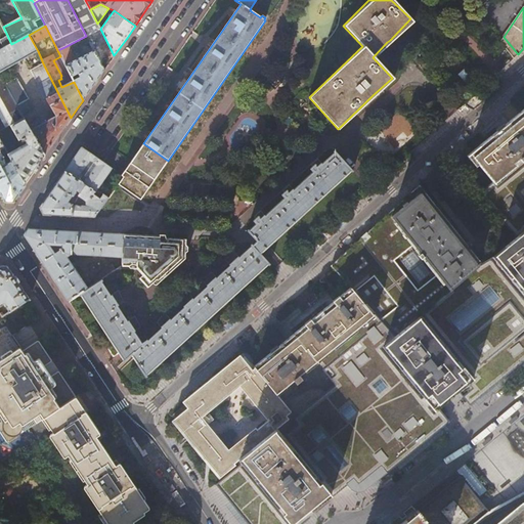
[(11,44),(0,49),(0,72),(38,51),(29,35),(11,44)]
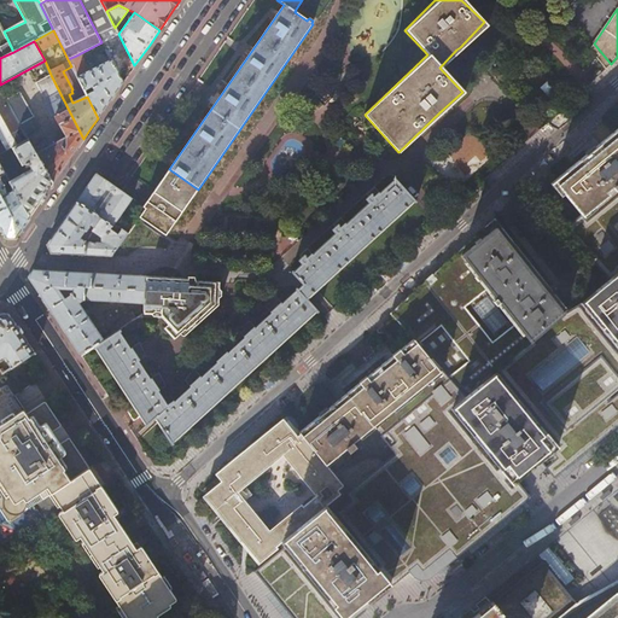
[(606,69),(611,64),(594,44),(590,48),(606,69)]
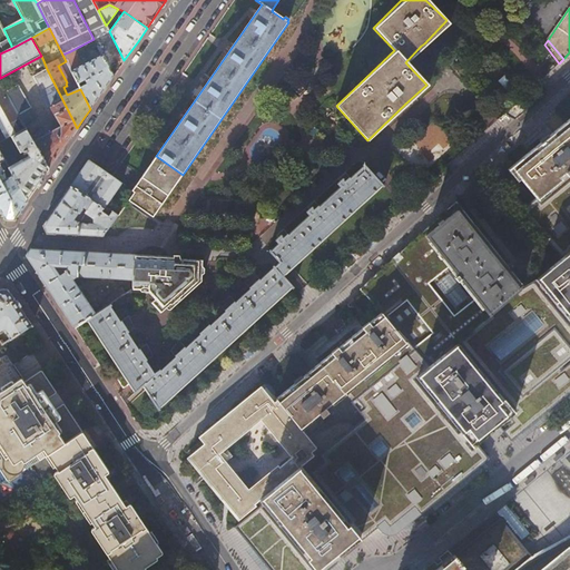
[(70,51),(62,55),(66,61),(71,70),(82,65),(75,55),(70,51)]
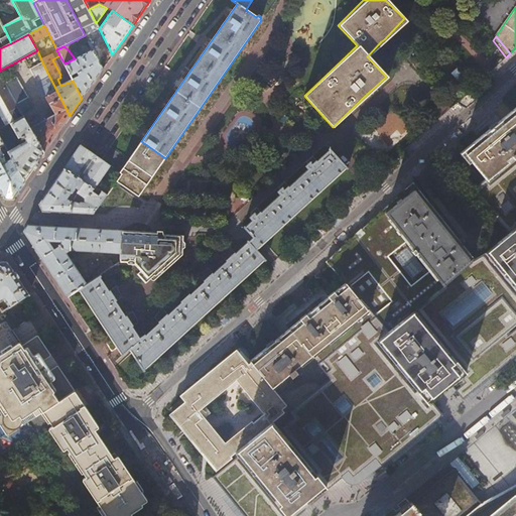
[(73,81),(82,99),(93,83),(103,70),(93,49),(75,58),(65,63),(73,81)]
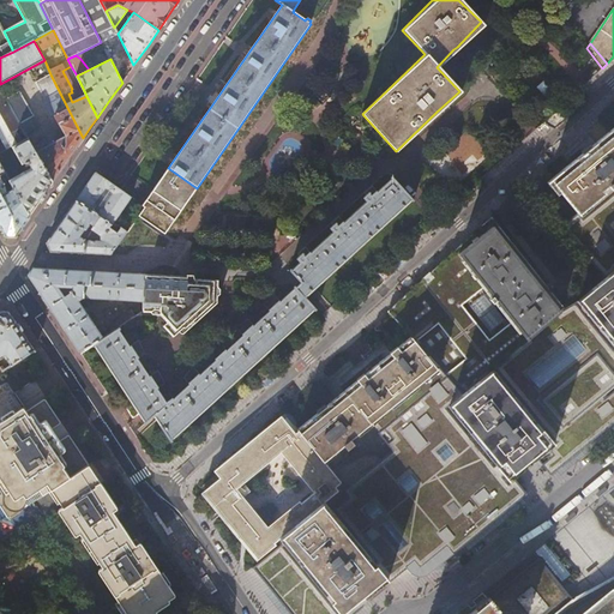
[(54,116),(65,137),(36,152),(53,182),(83,138),(50,74),(36,82),(44,100),(49,97),(53,103),(46,106),(52,116),(54,116)]
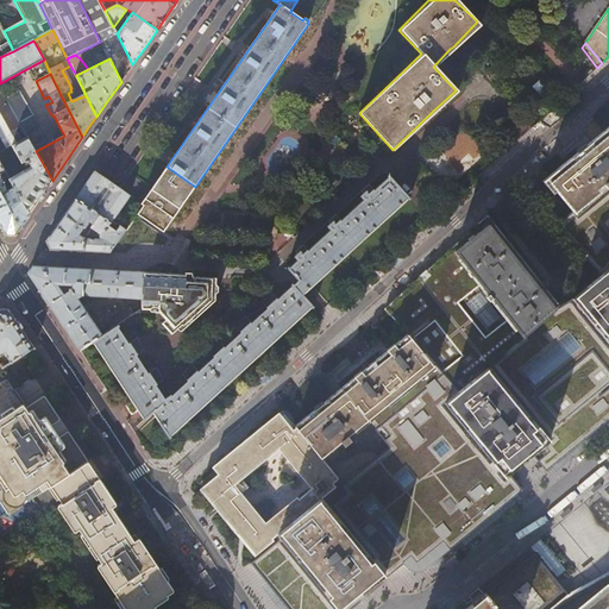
[(557,95),(541,80),(533,87),(548,102),(557,95)]
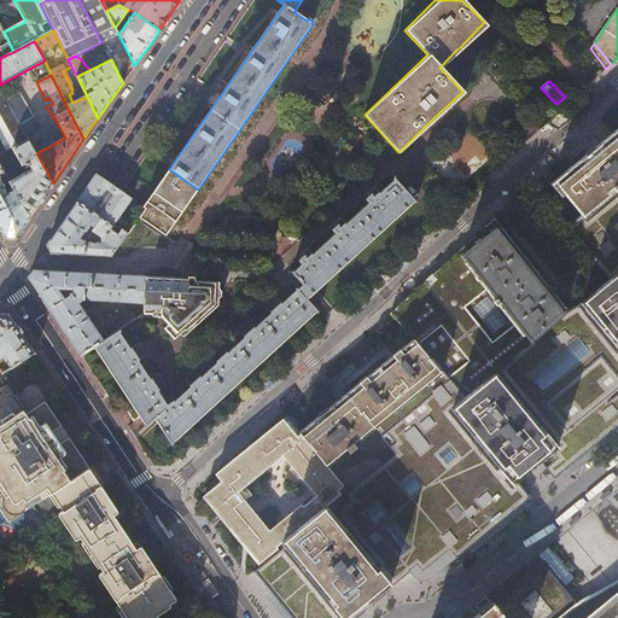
[(0,155),(12,149),(22,165),(28,162),(31,169),(10,181),(11,182),(15,190),(29,217),(40,202),(53,184),(36,153),(28,139),(22,143),(16,133),(22,128),(6,99),(0,88),(0,155)]
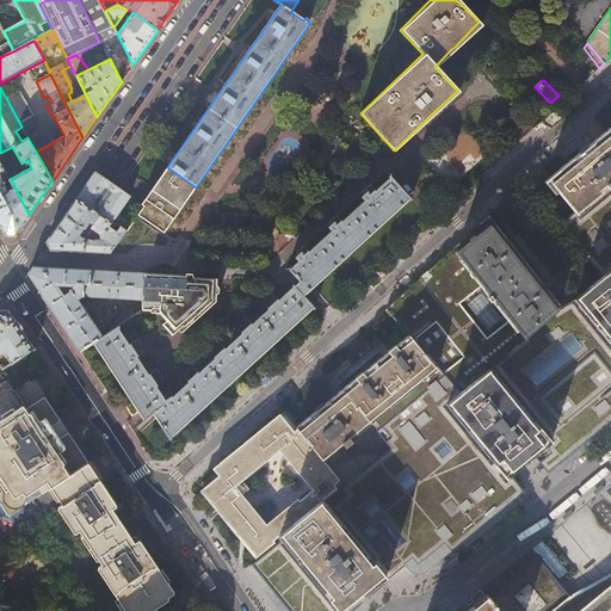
[(19,91),(6,98),(22,127),(25,134),(39,125),(19,91)]
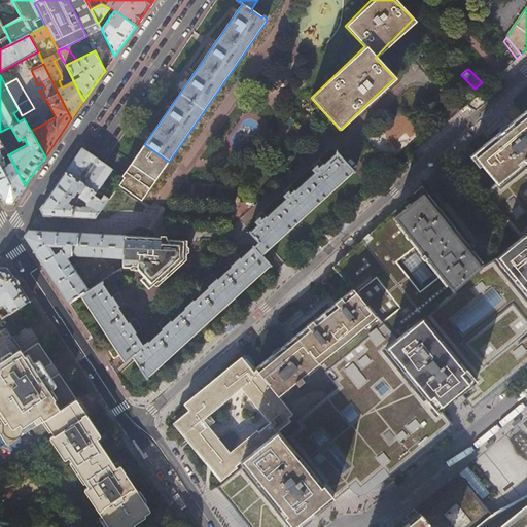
[(516,233),(520,237),(493,258),(483,266),(453,292),(431,310),(424,317),(397,339),(383,323),(377,328),(325,371),(335,381),(343,392),(334,400),(326,391),(310,405),(294,418),(299,423),(291,429),(286,433),(282,429),(279,431),(260,447),(242,462),(240,464),(216,483),(224,493),(225,495),(226,495),(229,498),(229,499),(231,500),(242,515),(243,517),(244,517),(246,520),(246,521),(247,523),(248,522),(251,526),(299,526),(300,526),(304,523),(306,522),(305,521),(310,518),(311,518),(304,508),(310,504),(315,499),(321,494),(327,490),(334,496),(336,495),(335,494),(341,490),(346,486),(348,485),(349,485),(351,488),(354,491),(359,492),(362,492),(364,491),(366,490),(371,486),(372,486),(372,485),(374,483),(376,481),(378,480),(380,478),(381,479),(382,478),(387,473),(391,469),(395,466),(396,466),(397,465),(403,460),(416,450),(418,449),(417,449),(419,447),(421,446),(422,446),(423,445),(423,444),(435,434),(440,430),(441,430),(442,429),(446,425),(446,426),(447,425),(447,424),(451,421),(441,408),(437,405),(435,401),(436,401),(429,393),(425,389),(426,387),(424,384),(432,377),(437,383),(446,393),(451,389),(454,387),(456,386),(459,390),(460,391),(468,401),(469,400),(471,405),(477,400),(477,401),(479,399),(478,399),(482,396),(484,395),(484,394),(500,382),(501,380),(501,381),(506,376),(507,376),(508,375),(526,360),(526,359),(526,107),(522,112),(472,151),(496,180),(481,192),(516,233)]
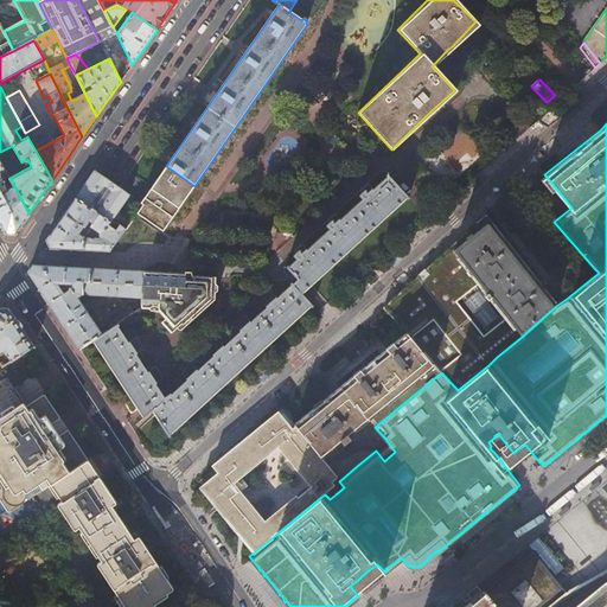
[(195,186),(166,166),(140,203),(144,205),(168,223),(195,186)]
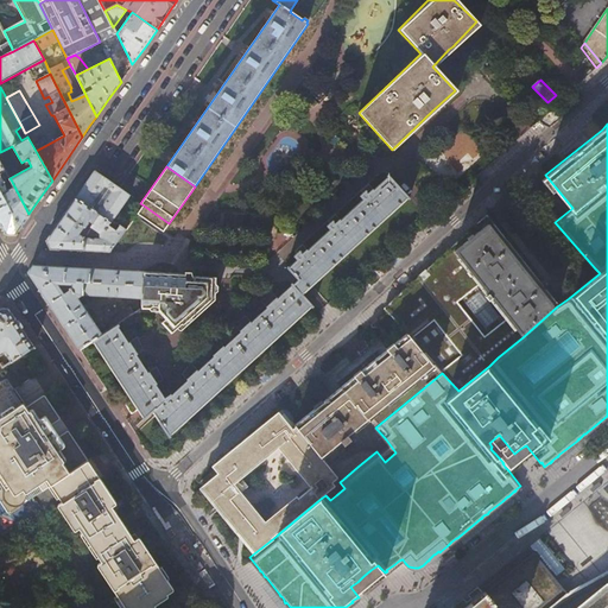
[(95,171),(86,184),(75,198),(111,222),(131,196),(95,171)]
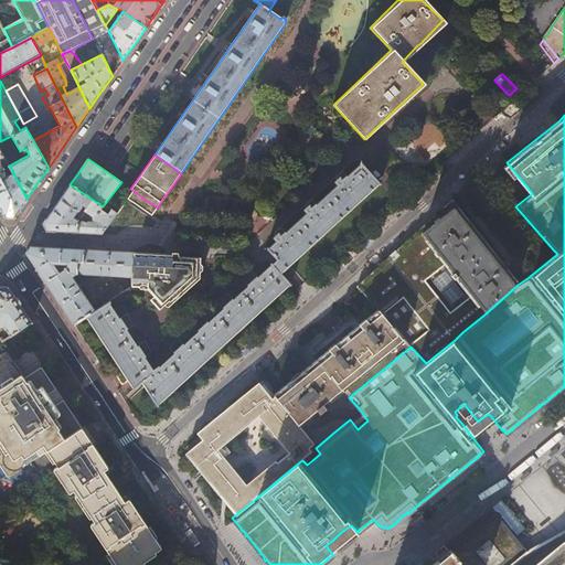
[(95,311),(85,317),(86,319),(87,318),(134,387),(132,388),(134,391),(144,383),(149,392),(148,393),(158,407),(159,406),(158,405),(170,393),(210,358),(274,300),(288,287),(289,288),(290,287),(279,275),(284,270),(285,272),(286,270),(285,269),(286,268),(290,265),(377,184),(379,185),(380,184),(361,163),(359,166),(360,167),(345,180),(344,180),(341,183),(338,180),(334,183),(338,188),(315,209),(313,208),(310,211),(307,209),(304,212),(307,215),(284,236),(283,235),(279,238),(277,236),(273,240),(276,243),(267,251),(266,249),(265,251),(276,262),(272,266),(270,265),(269,266),(270,267),(258,278),(257,277),(249,284),(251,285),(248,287),(234,300),(233,301),(232,300),(224,307),(225,308),(224,309),(209,322),(208,323),(206,322),(200,329),(201,330),(200,331),(183,345),(182,344),(174,351),(176,352),(158,368),(157,366),(152,370),(144,356),(146,355),(140,347),(138,348),(126,329),(125,329),(127,328),(121,320),(121,319),(119,320),(109,304),(110,304),(109,301),(95,311)]
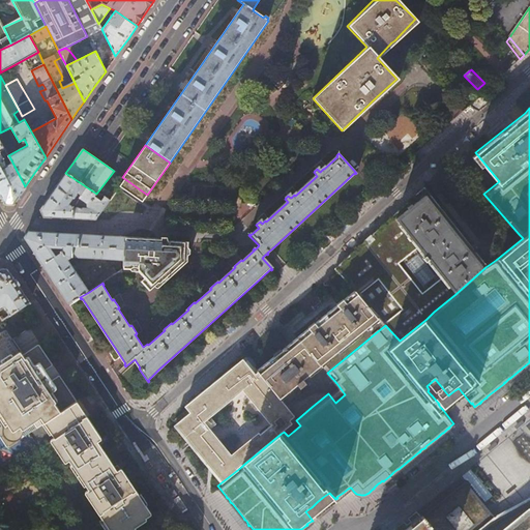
[(4,159),(0,162),(0,194),(5,204),(8,204),(12,204),(25,186),(12,163),(6,167),(4,159)]
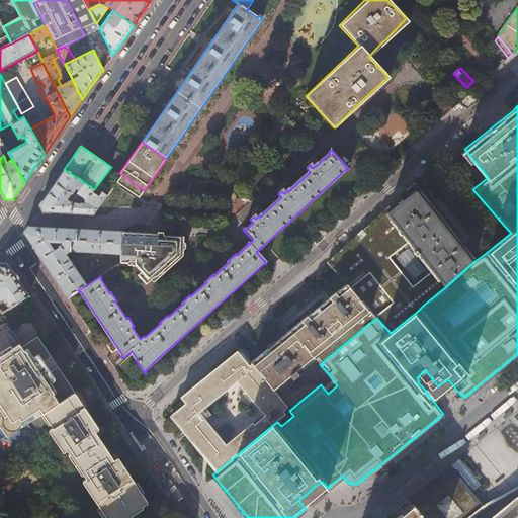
[(102,192),(99,195),(95,192),(97,190),(94,189),(64,169),(52,187),(39,205),(44,211),(94,214),(107,195),(102,192)]
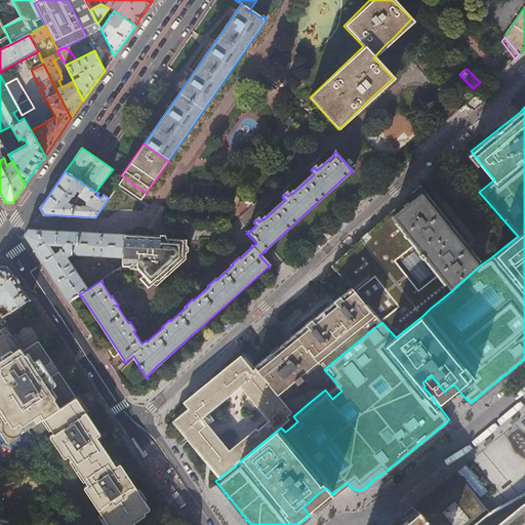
[(146,193),(124,177),(119,185),(140,199),(146,193)]
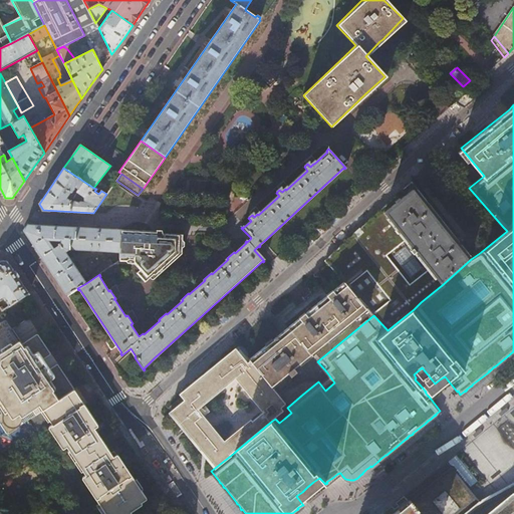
[(373,315),(388,330),(414,309),(421,302),(442,285),(471,259),(471,258),(467,254),(464,250),(461,246),(456,239),(431,208),(427,202),(416,188),(412,183),(361,228),(355,234),(325,262),(342,280),(373,315)]
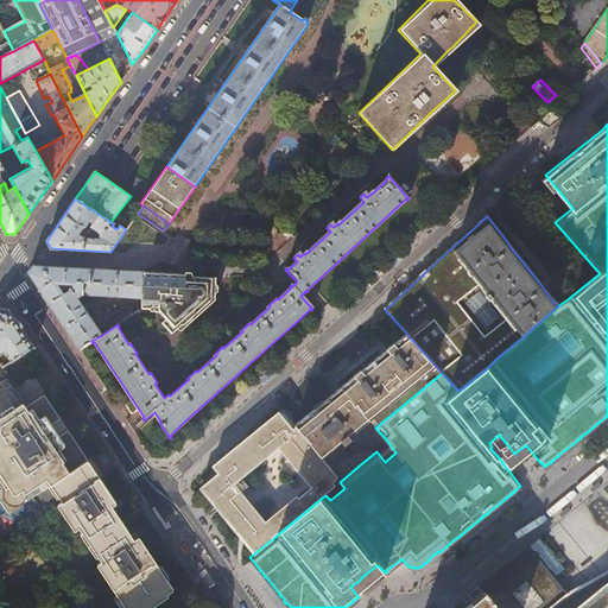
[(55,312),(80,349),(92,341),(102,335),(77,298),(82,296),(143,298),(145,271),(33,265),(29,272),(55,312)]
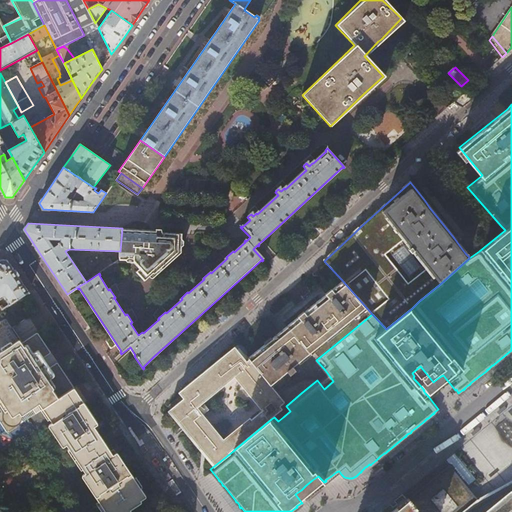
[(133,229),(122,228),(120,251),(119,260),(133,261),(135,261),(134,263),(135,264),(140,270),(136,273),(145,282),(150,277),(152,279),(153,279),(154,278),(159,274),(142,255),(144,230),(133,229)]
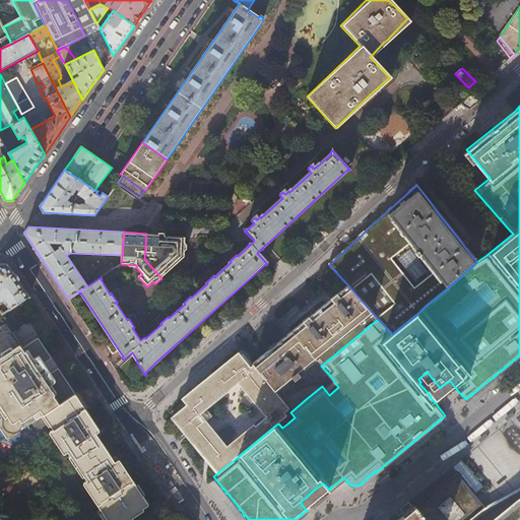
[(166,235),(146,234),(144,259),(161,278),(184,257),(186,237),(170,236),(166,236),(166,235)]
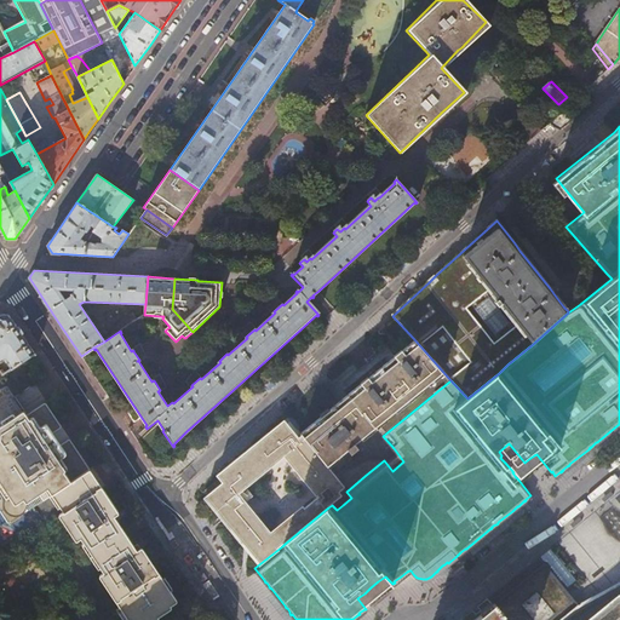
[(0,315),(0,365),(3,363),(4,362),(3,361),(5,360),(6,360),(9,360),(10,362),(9,363),(9,365),(12,369),(35,354),(10,315),(0,315)]
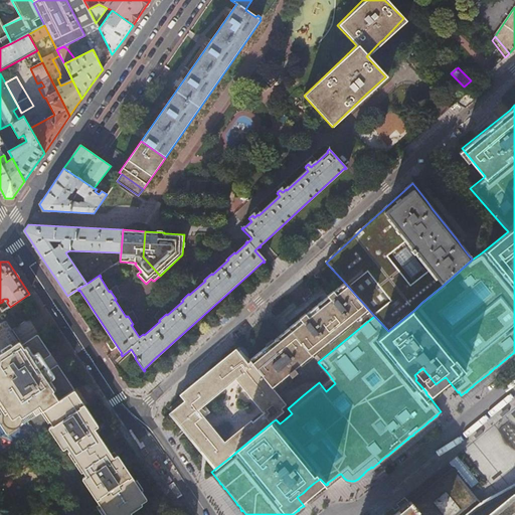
[(311,351),(313,354),(312,354),(318,362),(368,321),(374,316),(343,281),(317,302),(314,305),(307,310),(305,312),(285,328),(276,335),(263,346),(249,356),(248,355),(246,353),(245,354),(245,355),(243,354),(241,354),(241,353),(235,346),(233,348),(224,355),(226,357),(171,404),(188,426),(190,424),(193,428),(196,425),(207,439),(206,449),(219,464),(231,454),(229,452),(234,449),(236,452),(254,437),(273,421),(276,419),(274,416),(283,408),(281,405),(285,401),(273,386),(274,386),(272,383),(285,373),(288,370),(291,374),(297,369),(294,365),(300,361),(299,361),(300,360),(310,352),(311,352),(310,351),(311,351)]
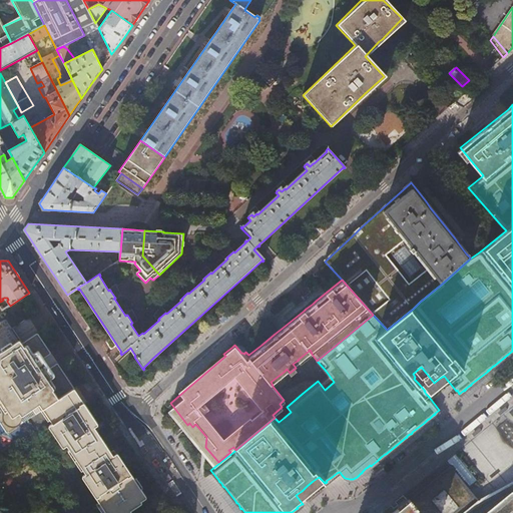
[(28,331),(33,323),(25,317),(19,326),(28,331)]
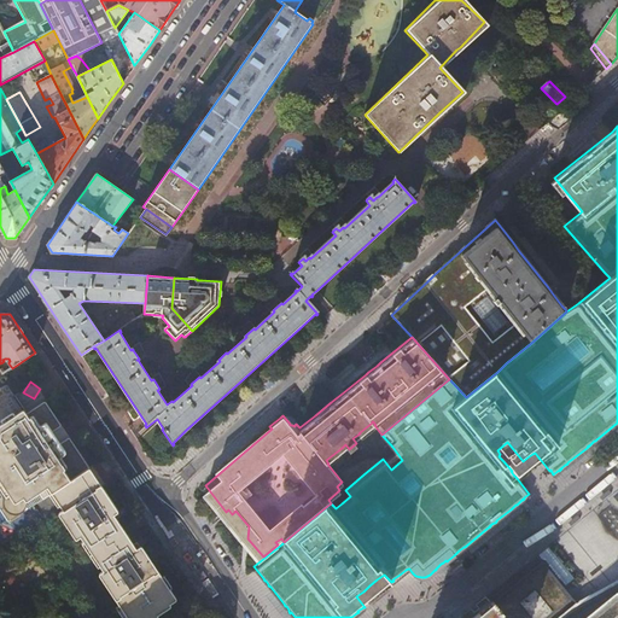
[(157,617),(156,614),(170,606),(169,604),(175,599),(157,571),(140,544),(135,548),(114,514),(118,511),(69,437),(59,443),(52,431),(60,425),(45,402),(27,414),(6,385),(0,389),(0,493),(3,496),(1,502),(1,506),(4,509),(5,512),(9,513),(12,514),(16,514),(19,514),(22,512),(24,509),(25,506),(27,501),(38,493),(42,499),(51,493),(62,509),(57,513),(75,540),(80,536),(103,570),(98,572),(127,617),(157,617)]
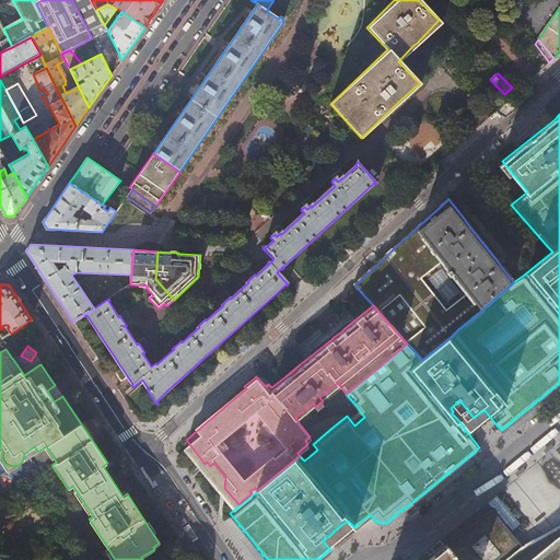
[(464,427),(474,418),(465,407),(459,400),(451,408),(453,411),(452,413),(456,418),(464,427)]
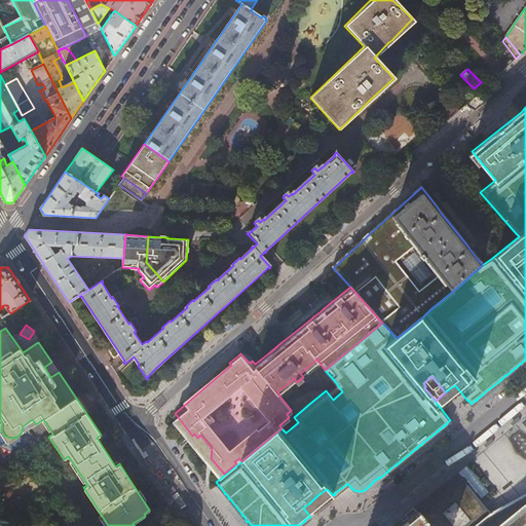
[(411,505),(427,525),(468,525),(489,511),(485,505),(458,473),(455,470),(411,505)]
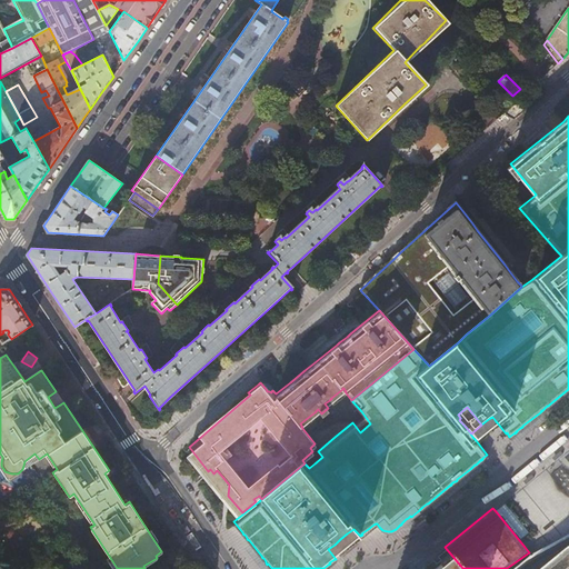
[(507,568),(568,568),(568,530),(568,531),(562,535),(557,537),(551,540),(546,543),(540,546),(535,549),(529,552),(507,568)]
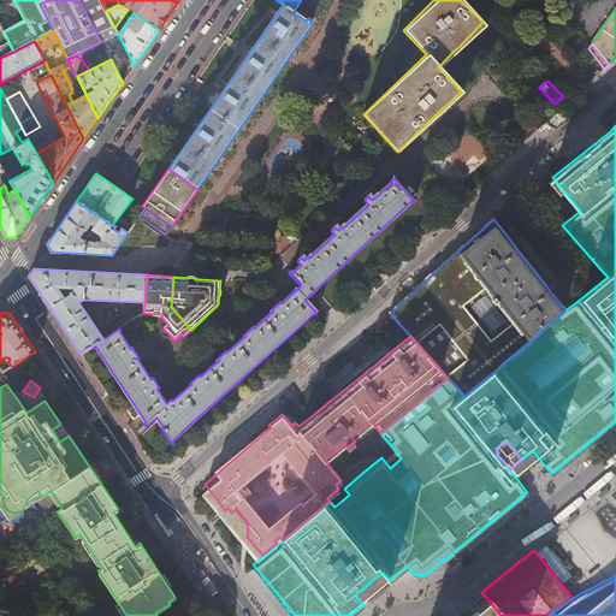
[(501,615),(481,592),(455,614),(456,615),(501,615)]
